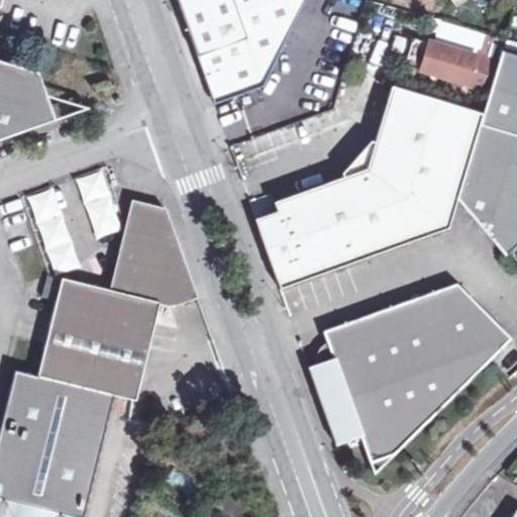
[(183,0),(180,7),(206,80),(239,95),(264,86),(306,0),(183,0)]
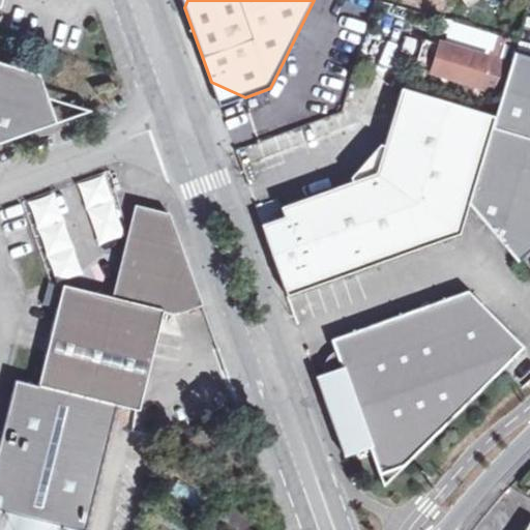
[(511,65),(417,36),(409,63),(503,92),(511,65)]
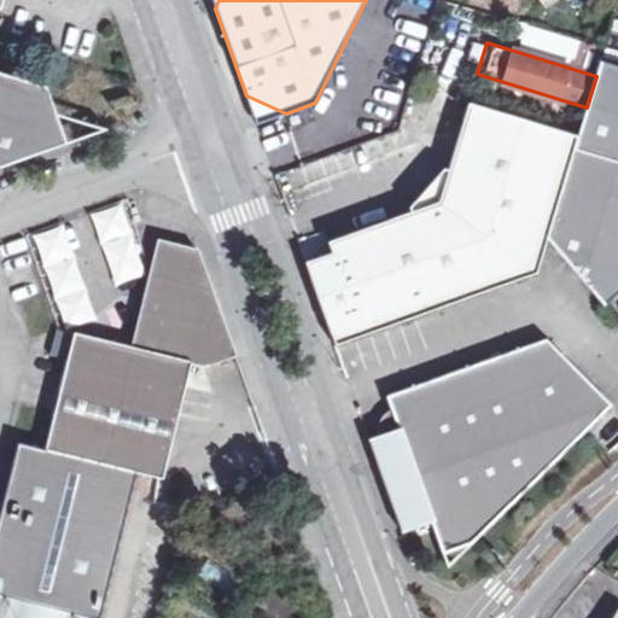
[(547,239),(605,304),(617,293),(617,68),(600,63),(596,76),(587,108),(577,136),(547,239)]
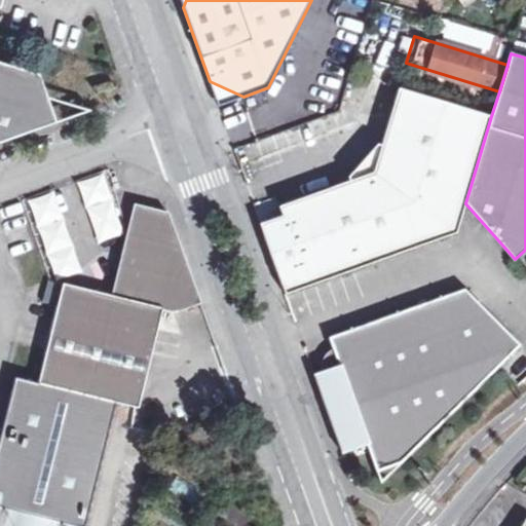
[(0,143),(58,122),(41,77),(0,64),(0,143)]
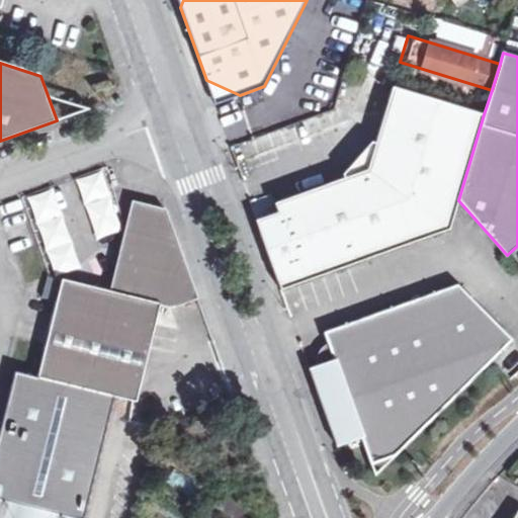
[(214,104),(240,95),(206,80),(214,104)]
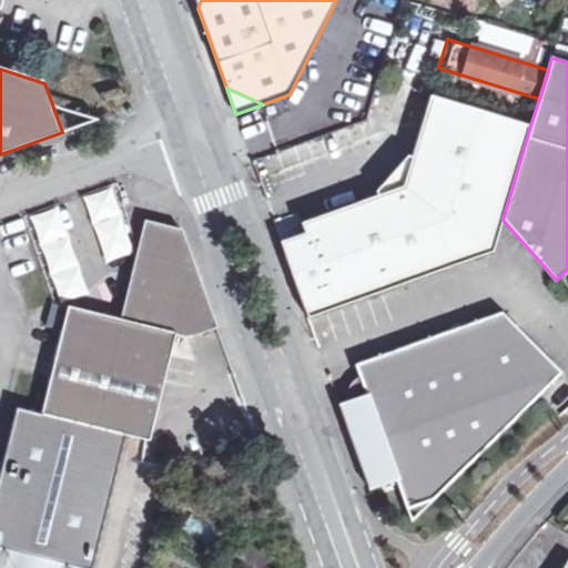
[(281,242),(308,317),(493,251),(503,220),(530,125),(430,94),(412,156),(403,185),(377,195),(302,222),(305,233),(281,242)]
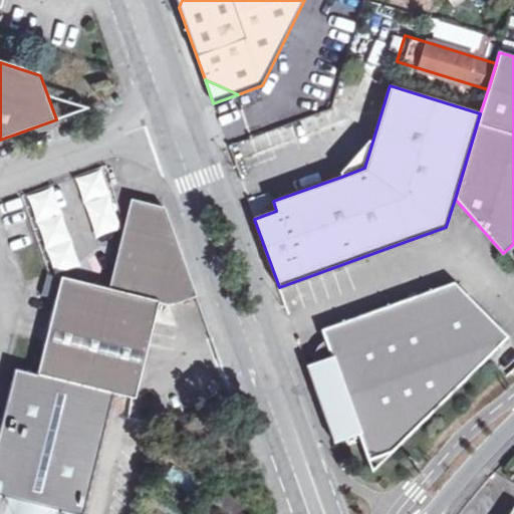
[(339,172),(341,177),(364,168),(372,142),(368,140),(339,172)]
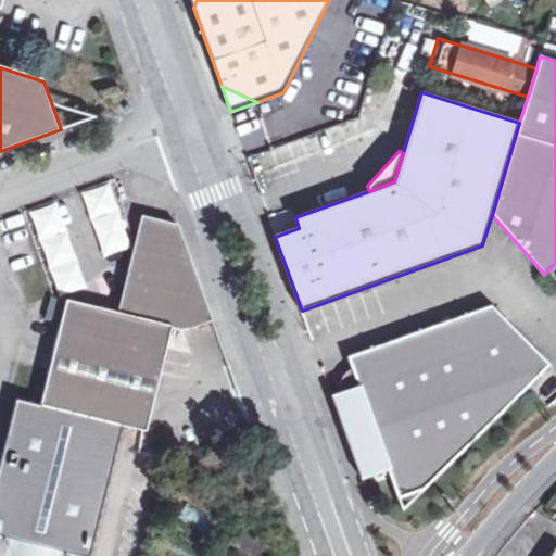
[(66,299),(40,404),(40,405),(123,426),(146,431),(171,331),(182,335),(214,324),(193,264),(178,224),(143,216),(119,313),(66,299)]
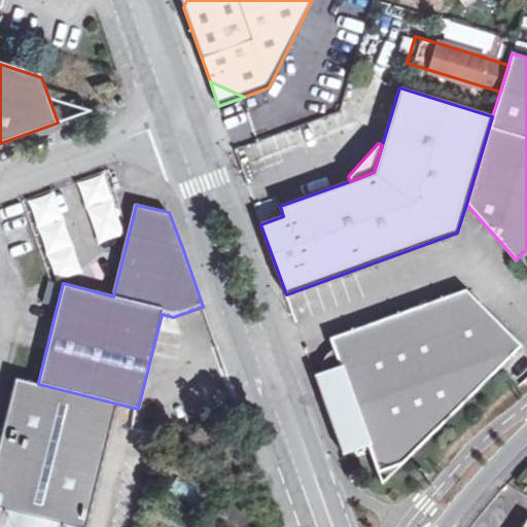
[(61,284),(48,281),(43,303),(56,306),(61,284)]
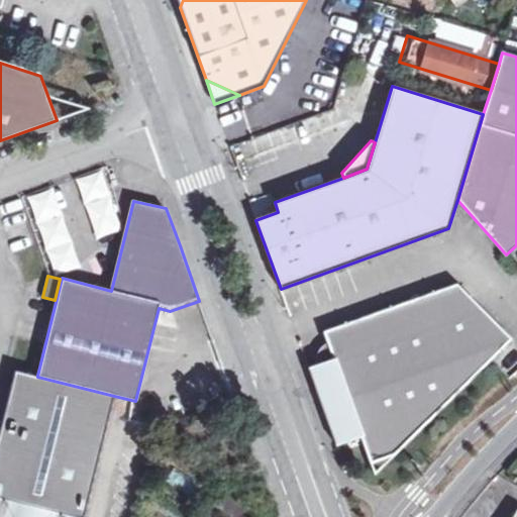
[(360,436),(371,463),(394,455),(512,339),(457,284),(323,331),(333,358),(309,367),(337,445),(360,436)]
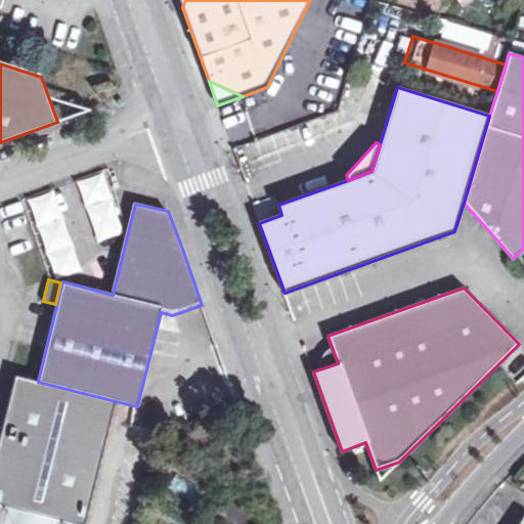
[(38,382),(38,381),(15,376),(0,434),(0,504),(79,523),(84,523),(116,401),(38,382)]
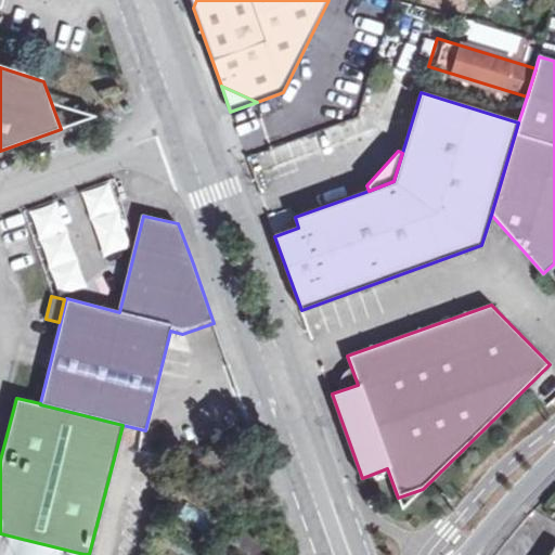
[(423,489),(398,498),(402,510),(423,489)]
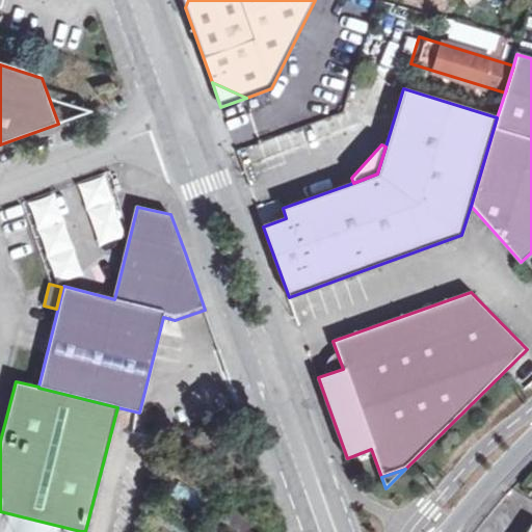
[(229,524),(240,531),(260,531),(264,527),(238,510),(229,524)]
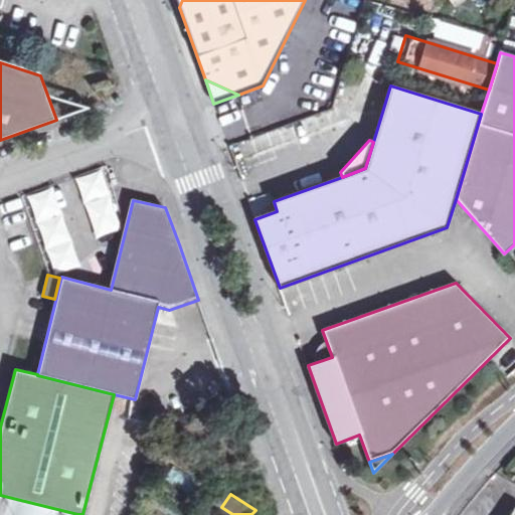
[(0,514),(77,514),(0,495),(0,514)]
